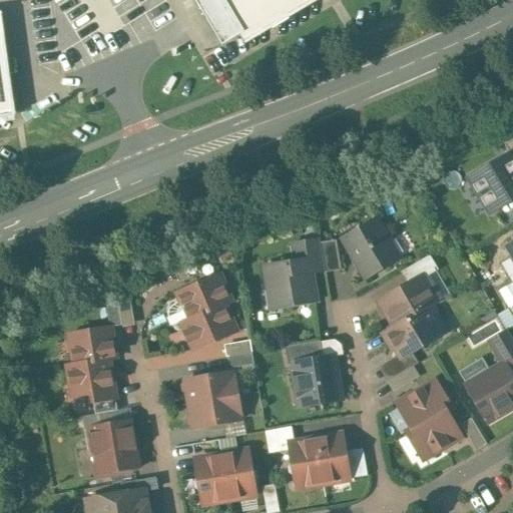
[(309,0),(193,0),(220,45),(242,32),(285,15),(309,0)]
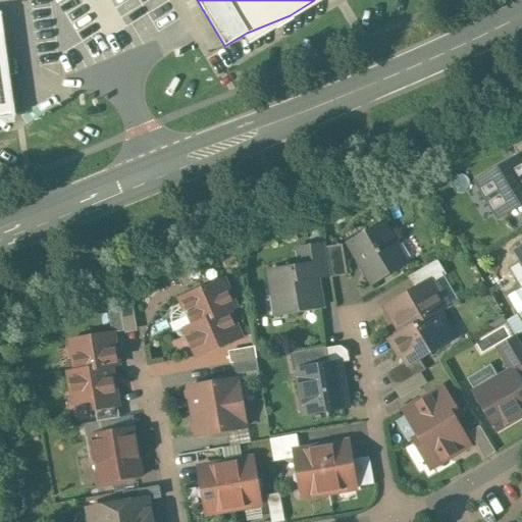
[(0,15),(0,115),(14,113),(0,15)]
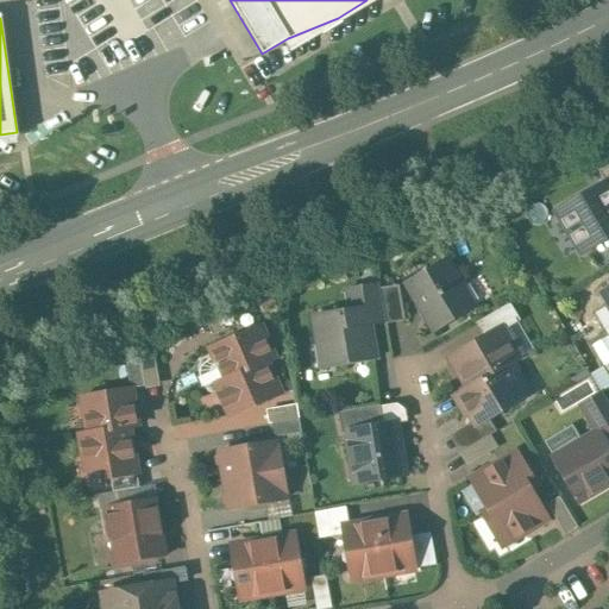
[(608,164),(598,171),(606,183),(607,182),(608,186),(608,164)]
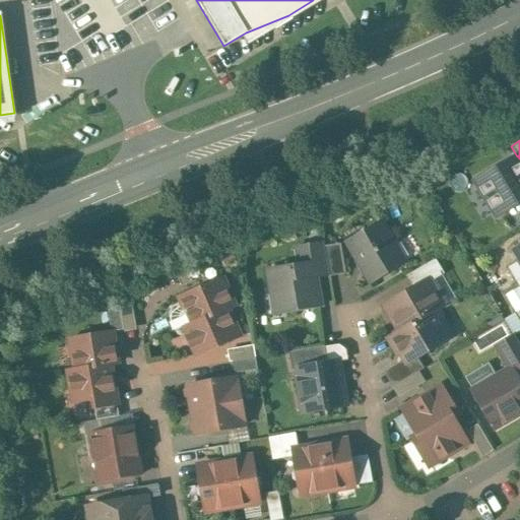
[(517,156),(475,181),(497,216),(519,202),(519,158),(518,155),(517,156)]
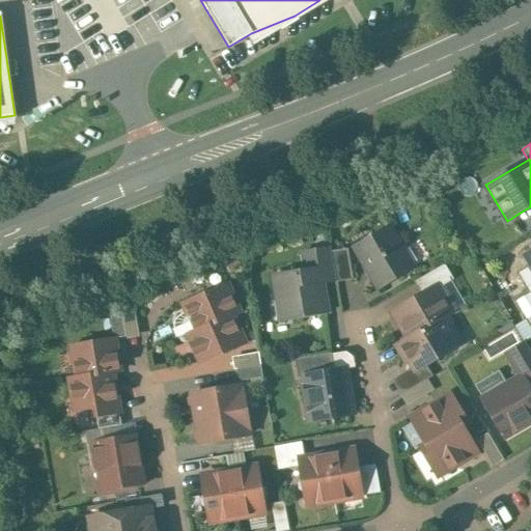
[(388,226),(353,247),(378,288),(412,268),(388,226)]
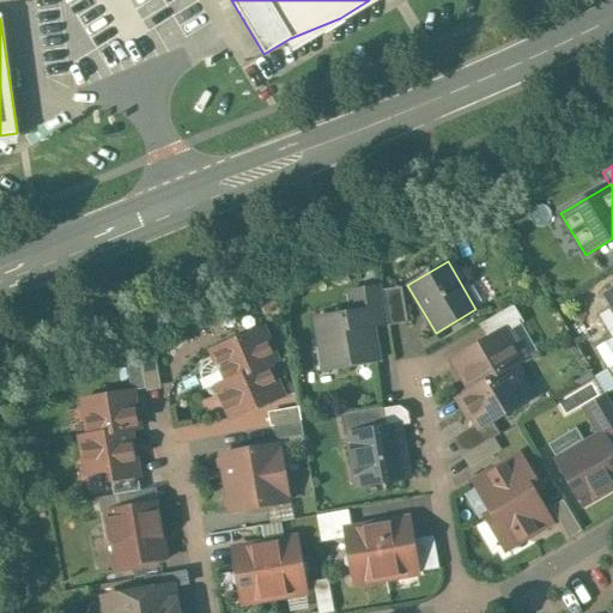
[(381,286),(347,291),(347,293),(354,292),(357,311),(365,310),(369,326),(387,323),(381,290),(381,286)]
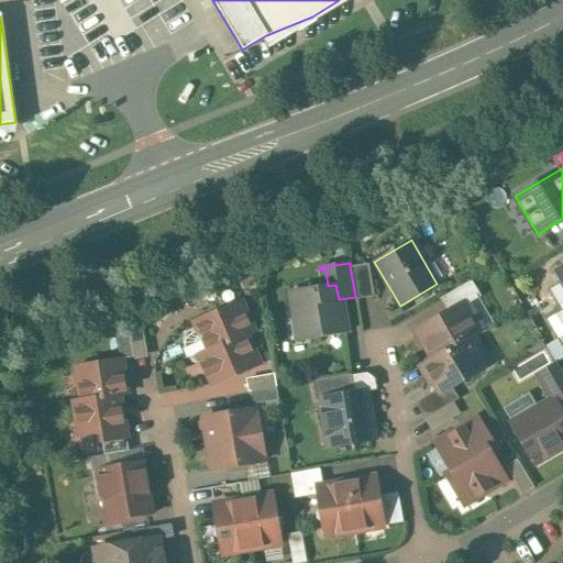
[(367,264),(350,266),(355,299),(373,296),(367,264)]
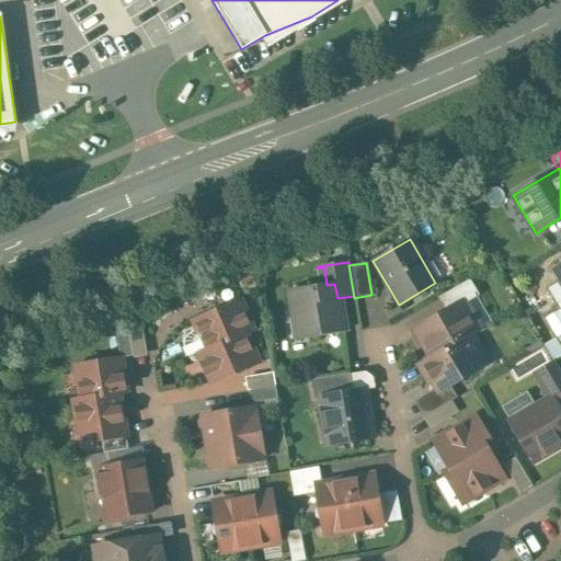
[(480,327),(491,321),(469,279),(448,289),(454,299),(462,295),(480,327)]
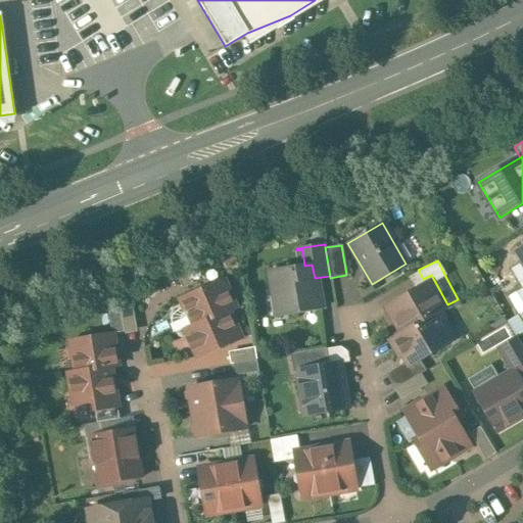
[(304,266),(270,272),(274,295),(284,302),(286,313),(321,306),(318,288),(316,288),(315,278),(312,265),(304,266)]
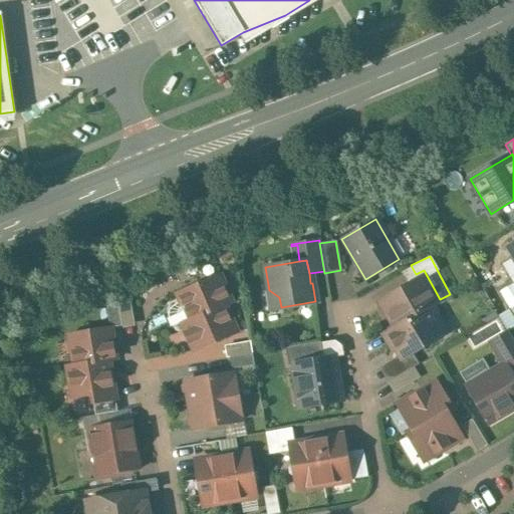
[(198,284),(177,293),(181,302),(189,320),(223,305),(224,306),(230,303),(218,275),(198,284)]
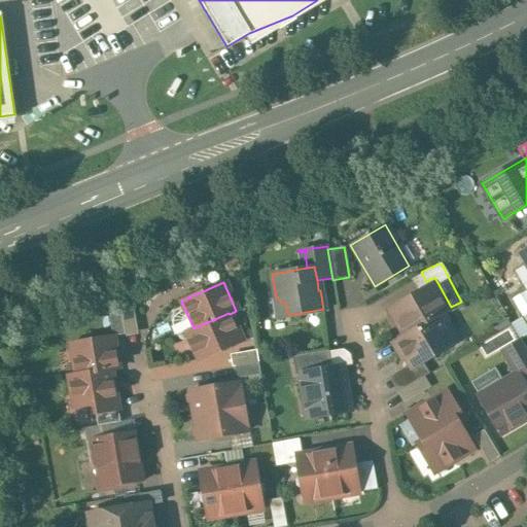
[(432,284),(389,309),(405,336),(441,314),(448,310),(432,284)]
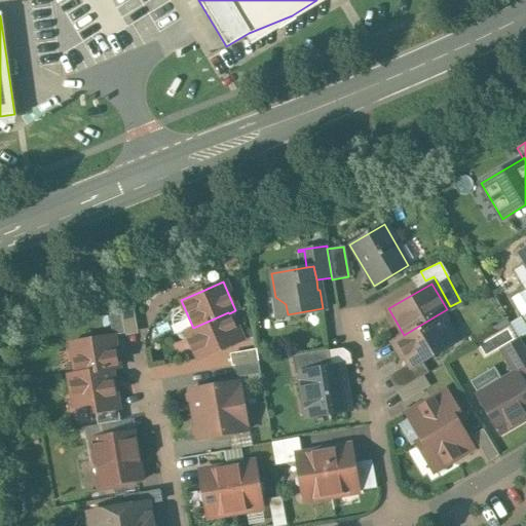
[(134,307),(108,309),(110,333),(136,331),(134,307)]
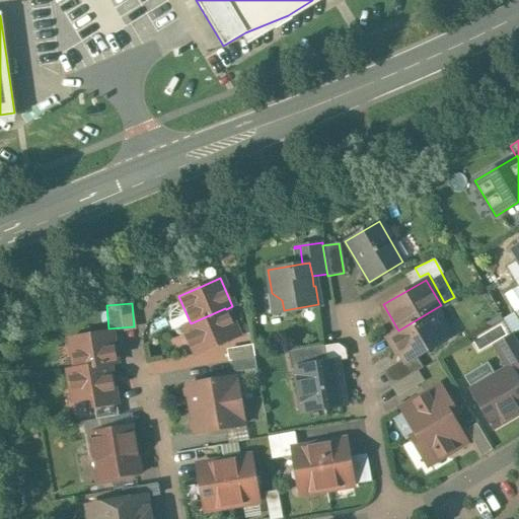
[(182,305),(174,308),(170,311),(169,316),(169,321),(173,328),(173,330),(183,325),(191,323),(182,305)]
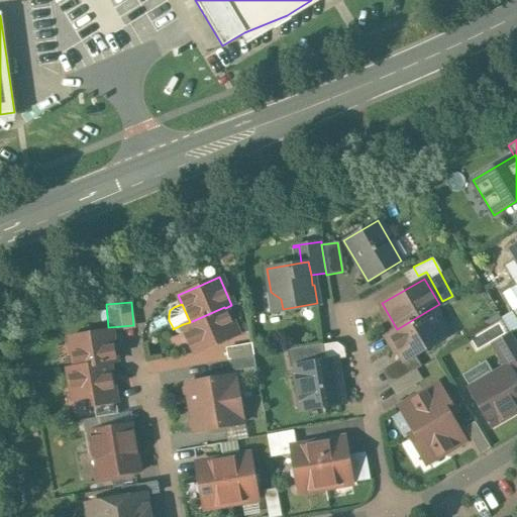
[(224,307),(190,322),(183,324),(187,334),(184,335),(189,345),(191,343),(195,353),(216,344),(237,335),(225,308),(224,307)]
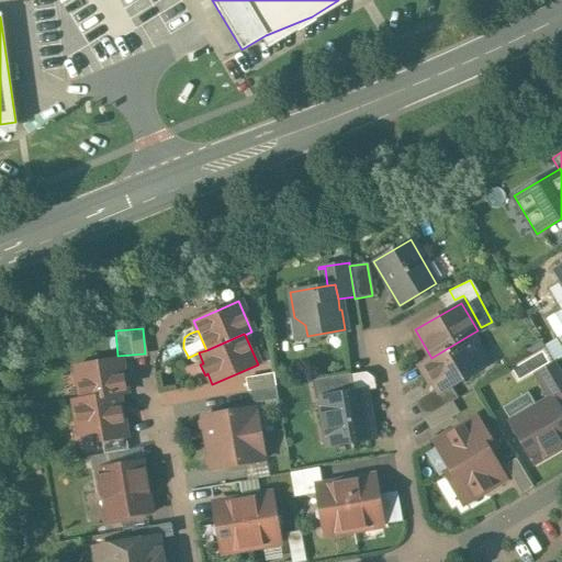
[(431,358),(420,364),(427,375),(433,377),(438,388),(440,392),(450,385),(478,370),(472,360),(479,350),(470,335),(431,358)]
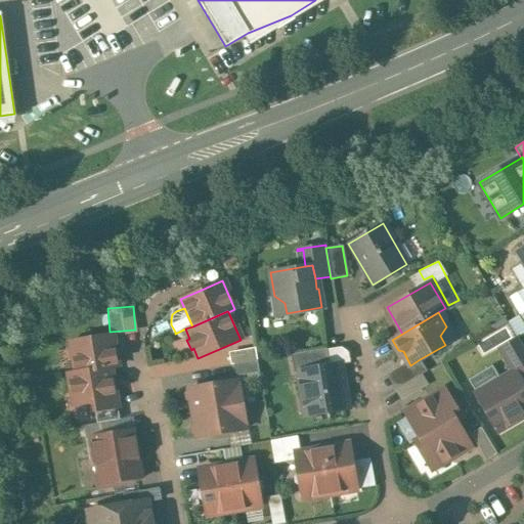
[(112,335),(70,342),(75,372),(75,373),(110,366),(111,367),(118,366),(112,335)]
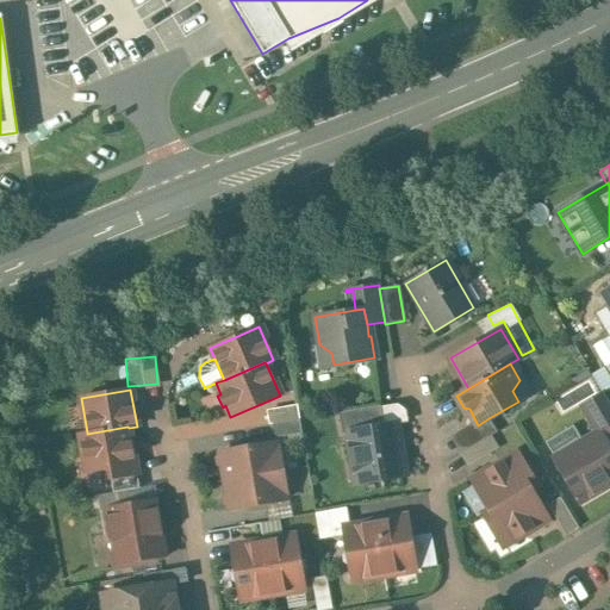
[(609,435),(609,406),(602,392),(580,405),(597,433),(598,431),(603,440),(609,435)]
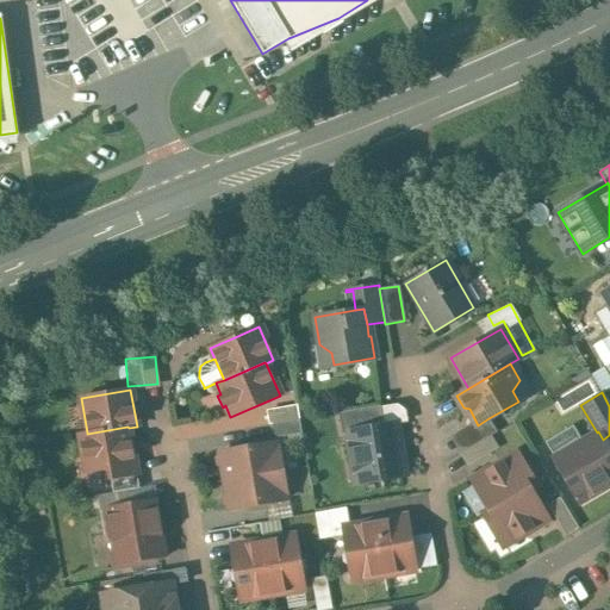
[(268,424),(272,424),(296,419),(293,405),(266,410),(268,424)]
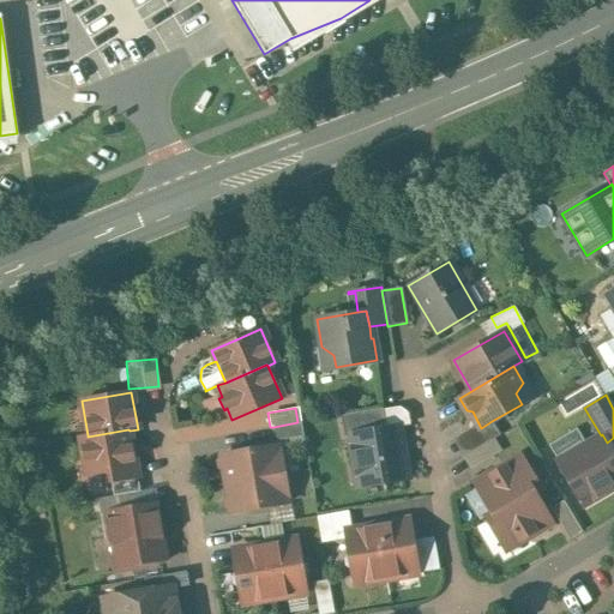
[(383,408),(339,415),(344,438),(351,437),(351,435),(386,429),(383,408)]
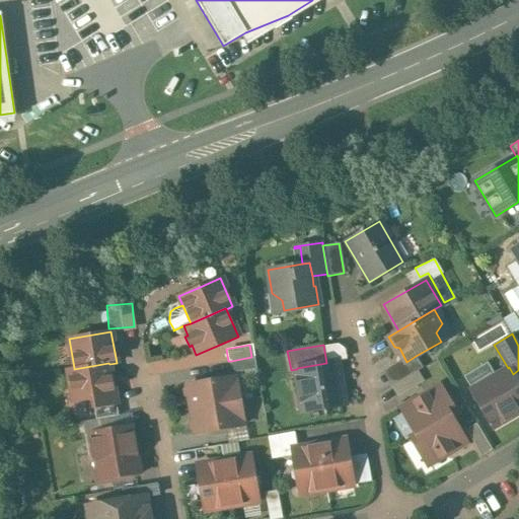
[(416,356),(406,362),(404,358),(399,361),(409,376),(422,367),(416,356)]
